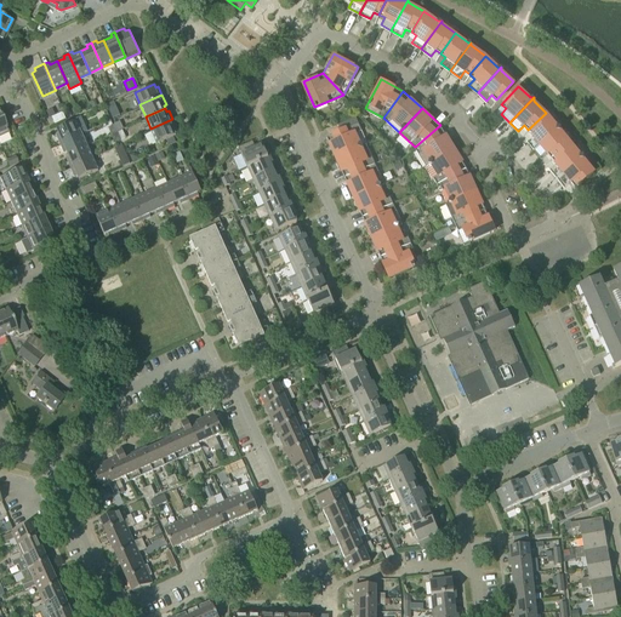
[(533,135),(527,140),(534,148),(560,126),(558,126),(546,113),(528,130),(533,135)]
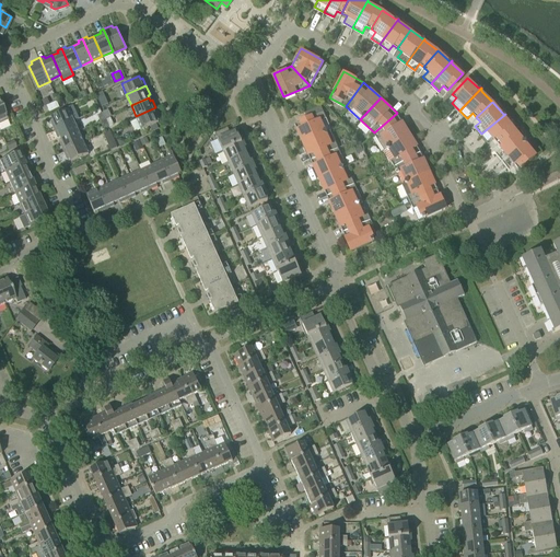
[(67,105),(68,107),(51,115),(53,118),(50,119),(54,127),(73,118),(79,116),(72,103),(67,105)]
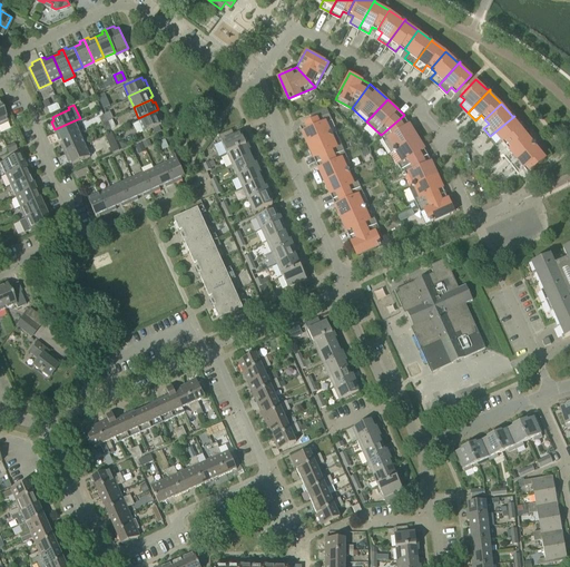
[(333,132),(331,130),(326,120),(332,118),(326,105),(310,113),(313,118),(300,125),(308,143),(333,132)]
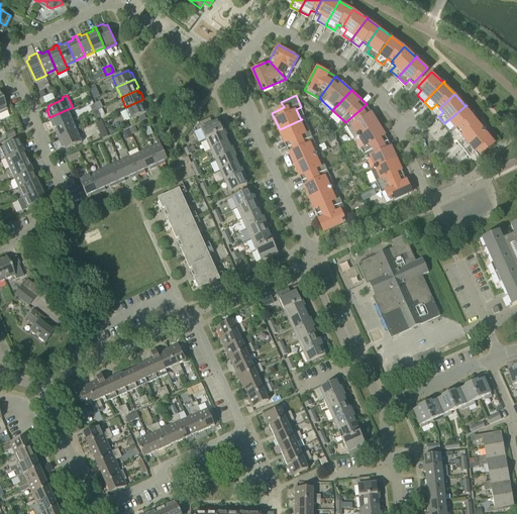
[(95,102),(97,108),(98,108),(98,107),(103,105),(100,99),(95,101),(95,102)]
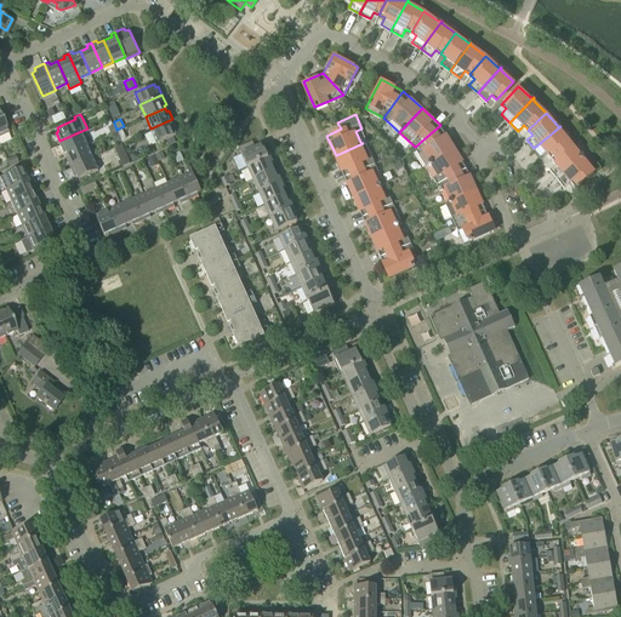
[(172,119),(151,129),(157,142),(166,137),(174,135),(176,133),(174,129),(177,127),(172,119)]
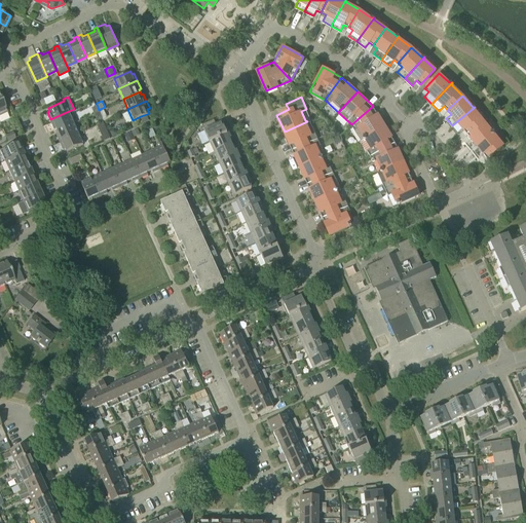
[(373,106),(351,124),(361,140),(364,138),(384,124),(373,106)]
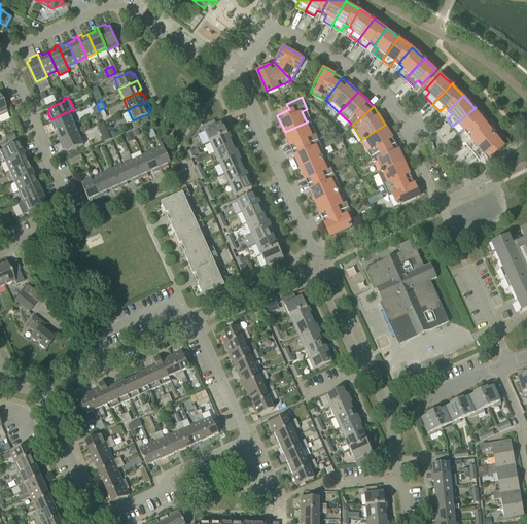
[(476,110),(476,107),(453,126),(459,134),(464,130),(467,134),(484,120),(476,110)]
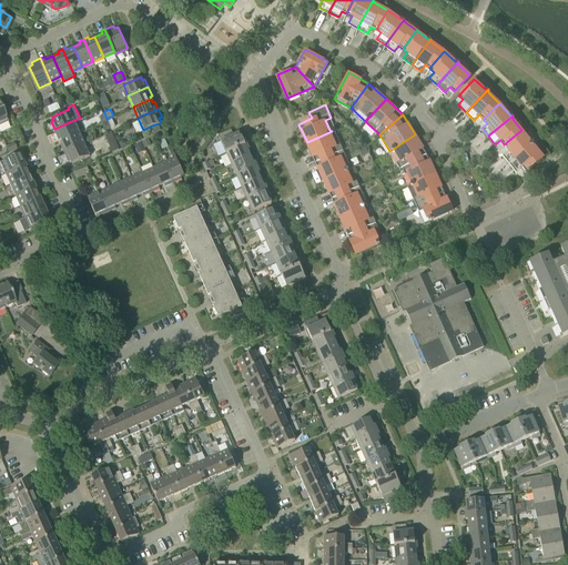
[(80,131),(74,120),(54,129),(59,138),(61,137),(62,139),(80,131)]
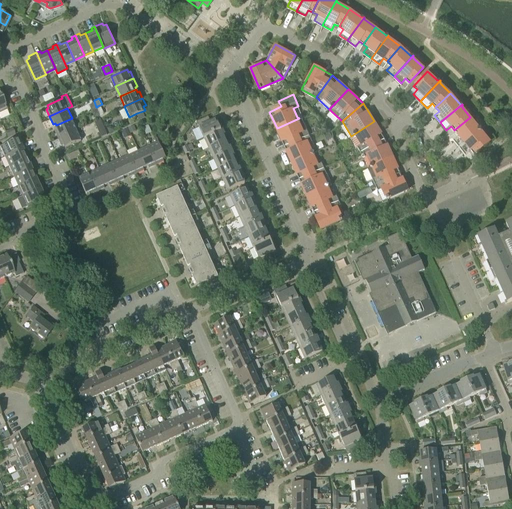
[(204,136),(223,127),(221,123),(219,124),(216,117),(211,120),(208,114),(197,119),(204,136)]
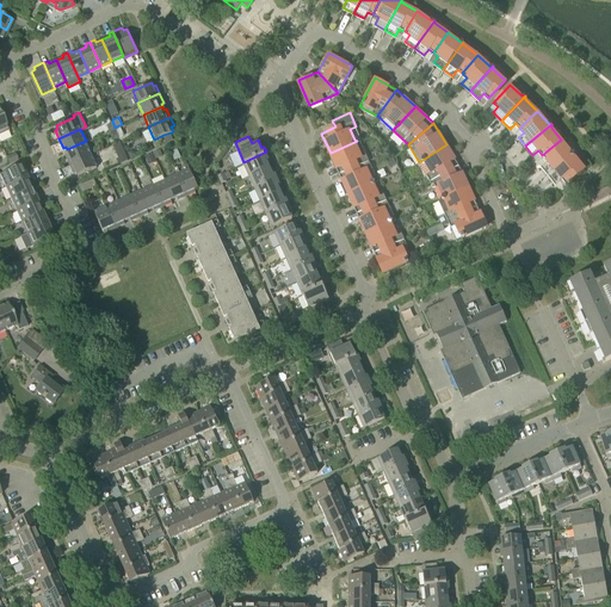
[(357,141),(331,153),(339,173),(369,159),(360,140),(357,141)]
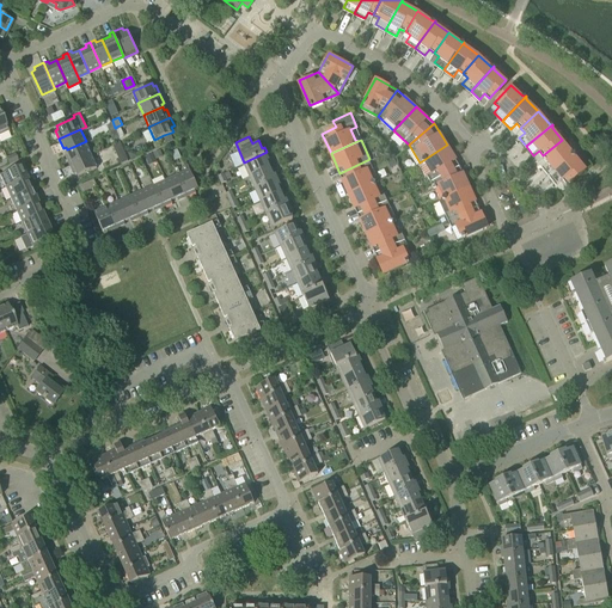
[(562,140),(543,155),(548,160),(540,165),(549,174),(575,152),(573,152),(562,140)]
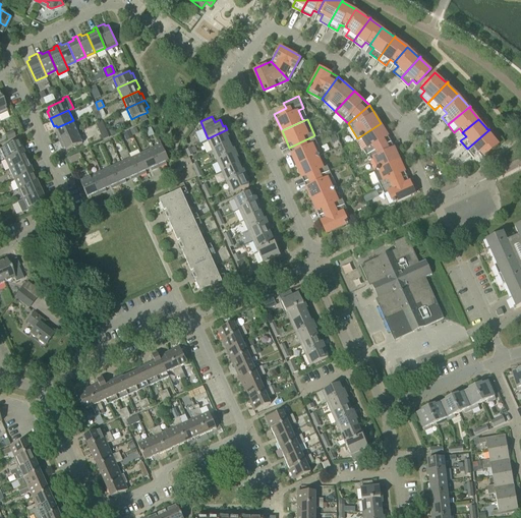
[(73,120),(57,127),(58,130),(56,131),(59,138),(77,130),(73,120)]
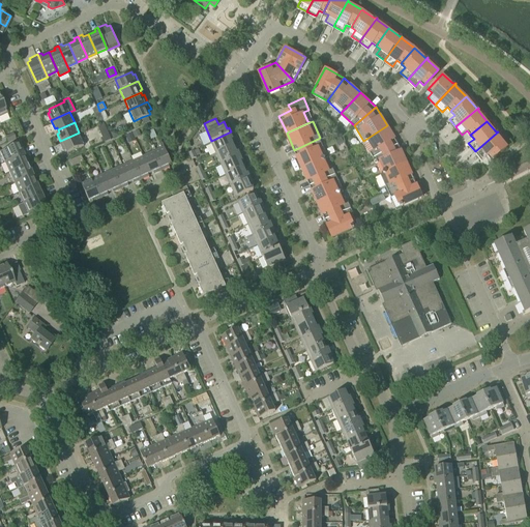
[(98,125),(105,140),(111,138),(105,122),(98,125)]
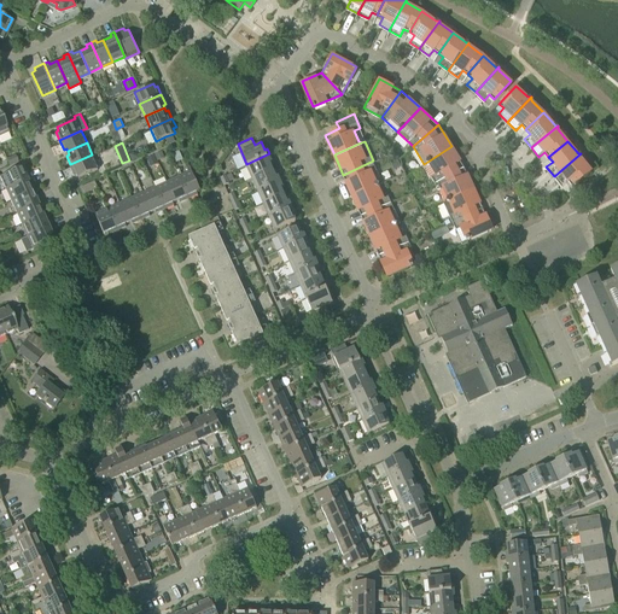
[(465,167),(452,146),(427,162),(430,162),(436,173),(431,175),(435,182),(465,167)]
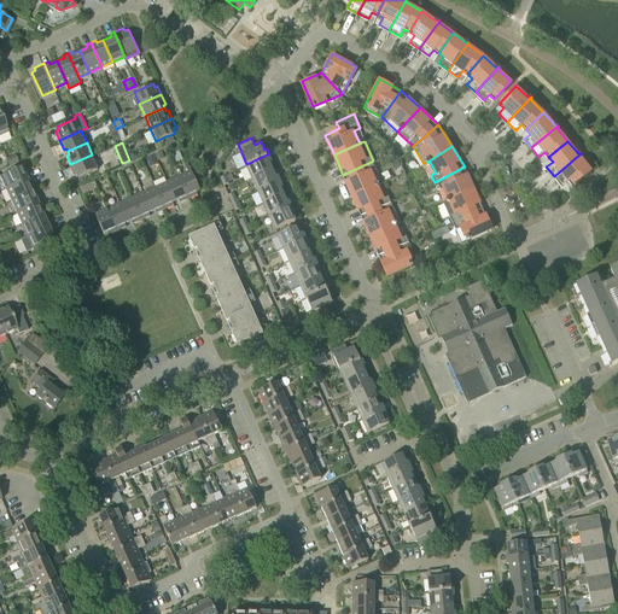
[(157,161),(153,152),(146,156),(151,164),(157,161)]
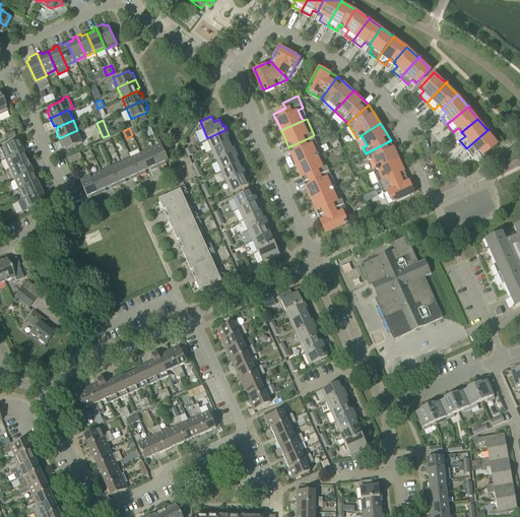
[(8,137),(15,134),(12,129),(5,132),(8,137)]
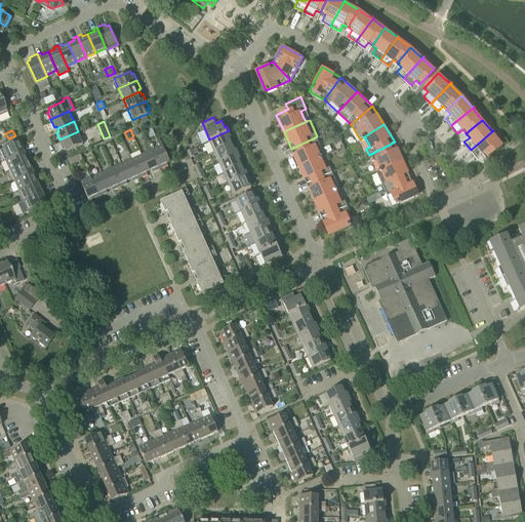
[(229,130),(209,139),(214,150),(232,142),(229,135),(230,135),(229,130)]
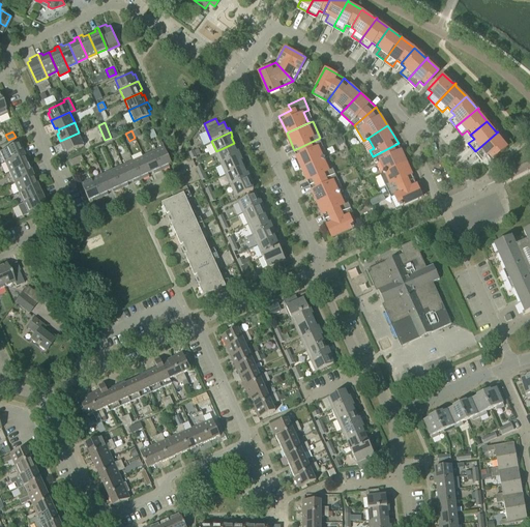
[(498,132),(475,151),(481,158),(487,154),(491,158),(506,145),(498,135),(498,132)]
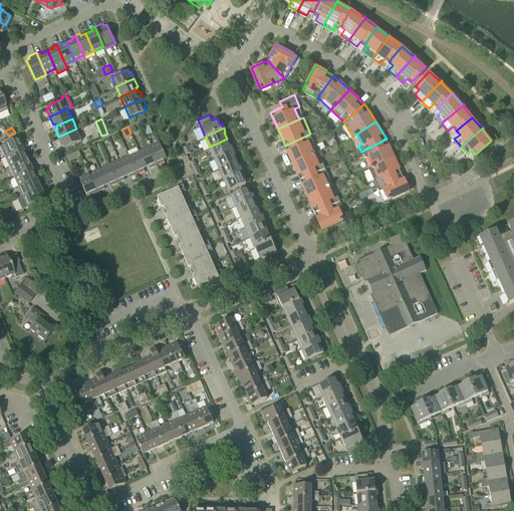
[(81,139),(76,129),(58,137),(61,144),(64,143),(65,146),(81,139)]
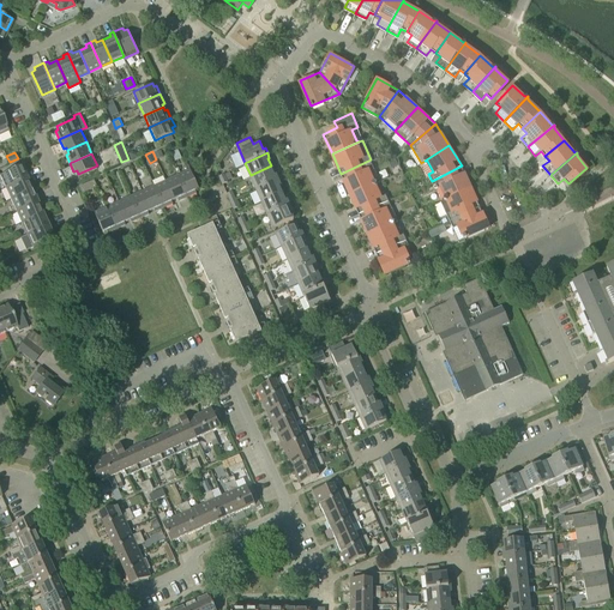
[(371,159),(341,174),(349,193),(377,181),(377,182),(380,180),(371,159)]
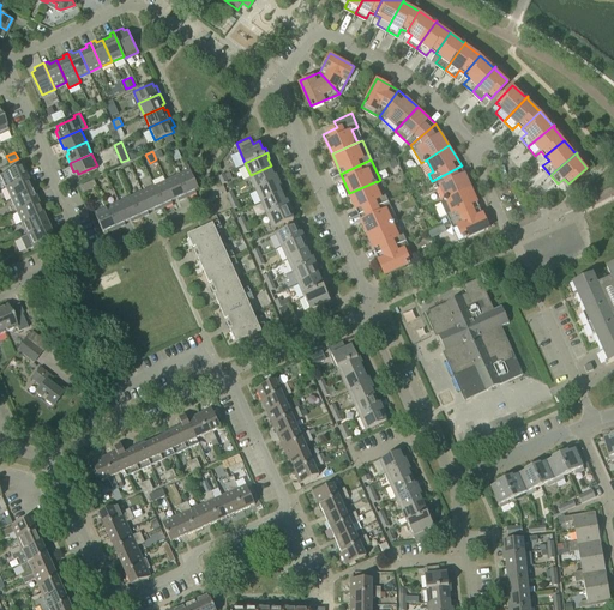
[(0,174),(5,185),(29,174),(28,169),(24,170),(20,163),(0,171),(0,174)]
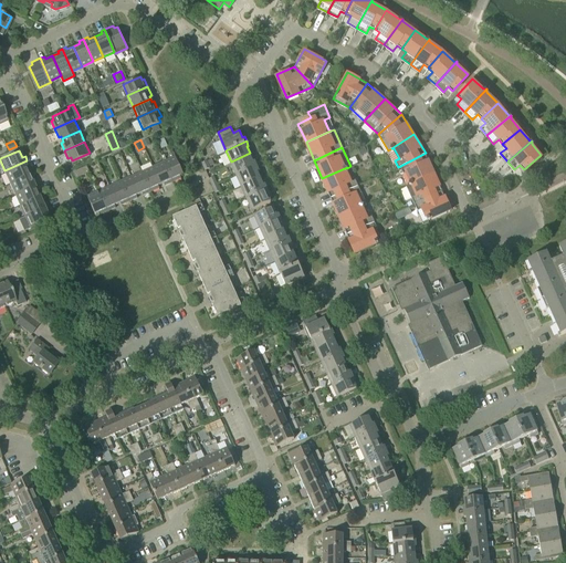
[(250,153),(231,162),(236,173),(257,164),(254,159),(252,159),(250,153)]
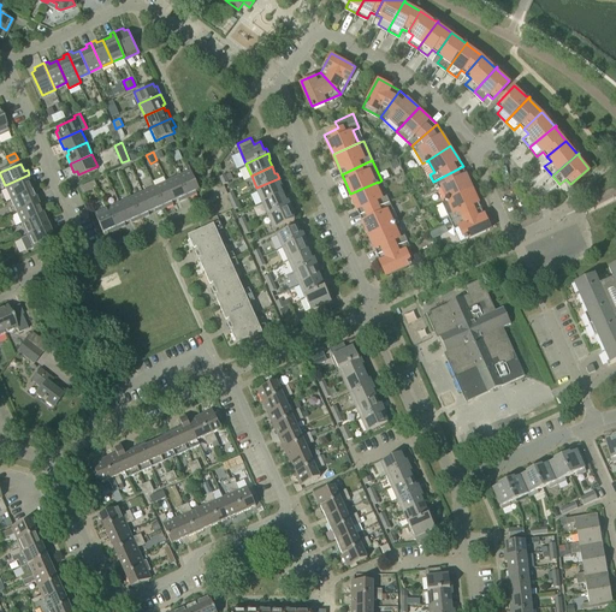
[(463,166),(433,182),(437,188),(442,185),(446,196),(445,198),(473,186),(463,166)]
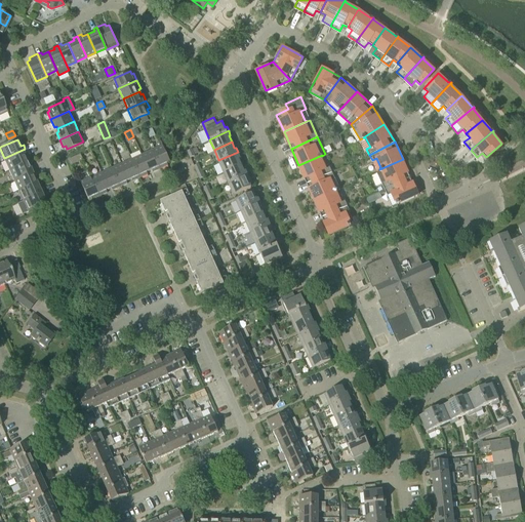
[(152,148),(160,166),(167,163),(166,161),(170,159),(162,144),(152,148)]
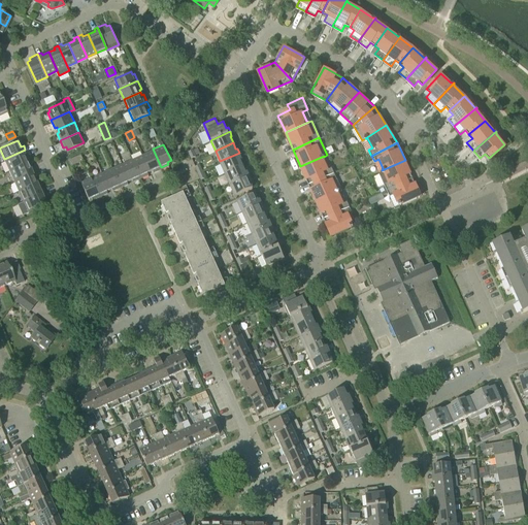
[(161,167),(153,149),(142,154),(150,170),(153,168),(154,171),(161,167)]
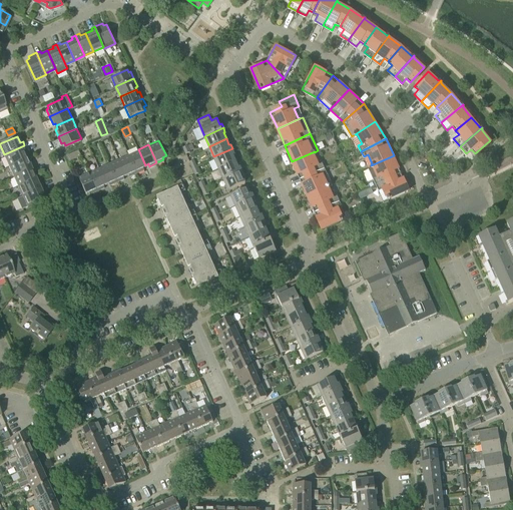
[(24,145),(4,154),(9,164),(27,156),(24,150),(26,149),(24,145)]
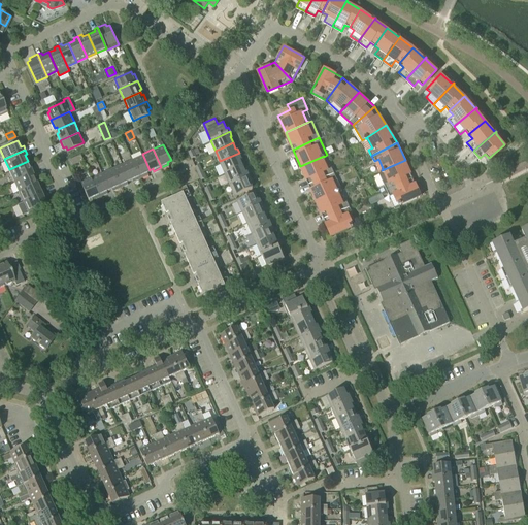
[(81,153),(69,159),(71,164),(84,158),(81,153)]
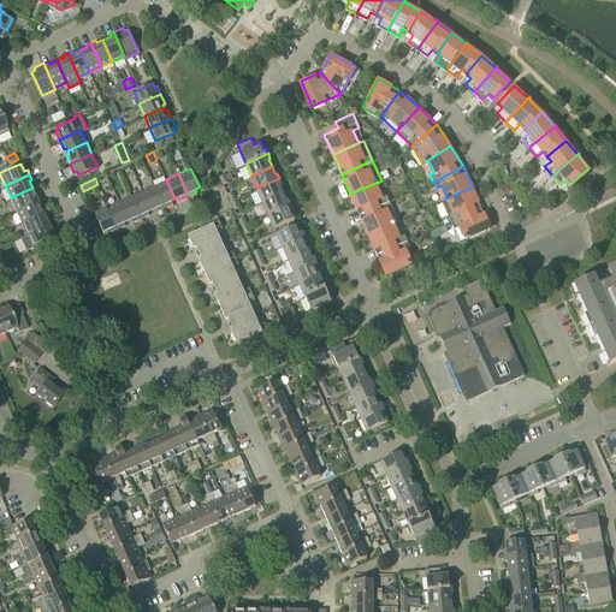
[(279,178),(256,188),(262,201),(283,191),(279,184),(282,183),(279,178)]
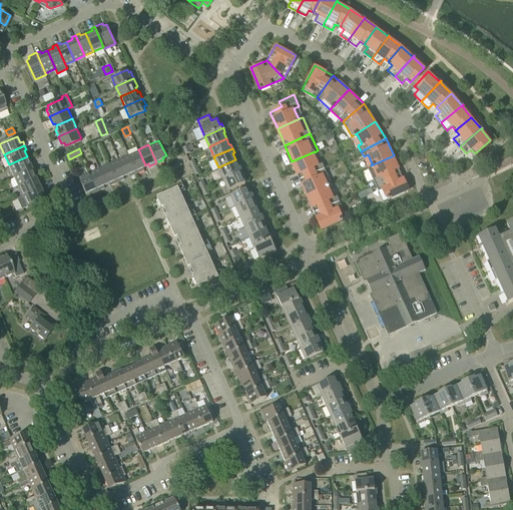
[(138,149),(128,153),(136,171),(144,168),(143,166),(145,165),(138,149)]
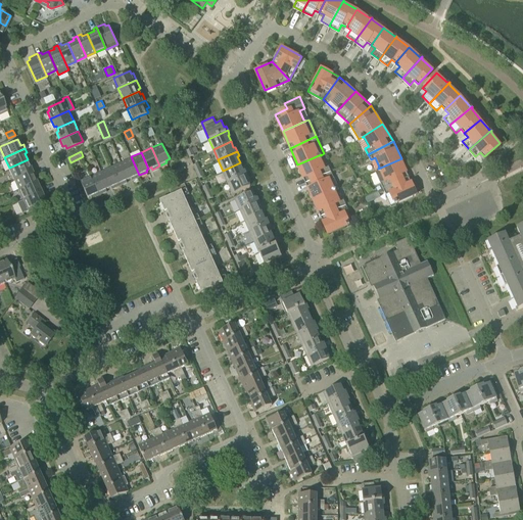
[(321,154),(297,164),(305,182),(331,170),(328,164),(324,167),(320,156),(321,155),(321,154)]
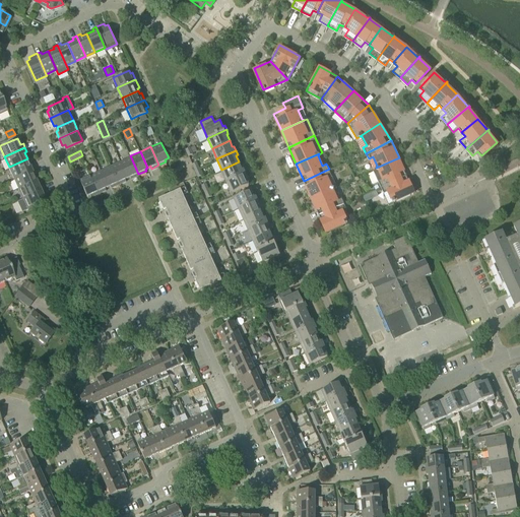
[(138,174),(130,155),(120,160),(128,176),(131,175),(132,177),(138,174)]
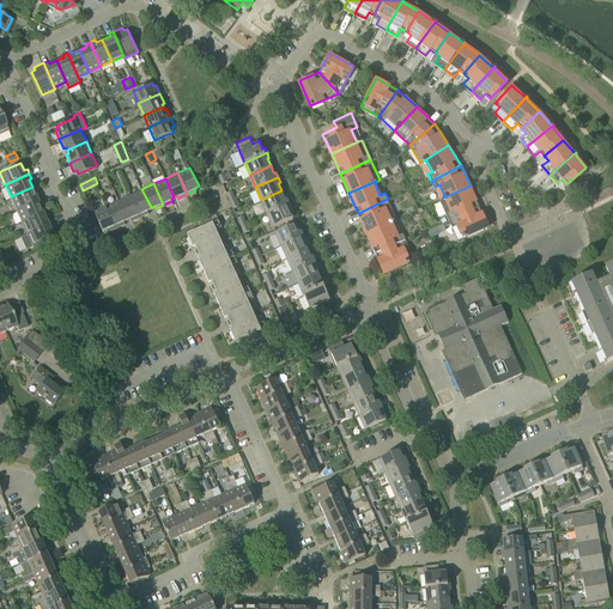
[(443,198),(439,199),(449,219),(479,206),(471,186),(443,198)]
